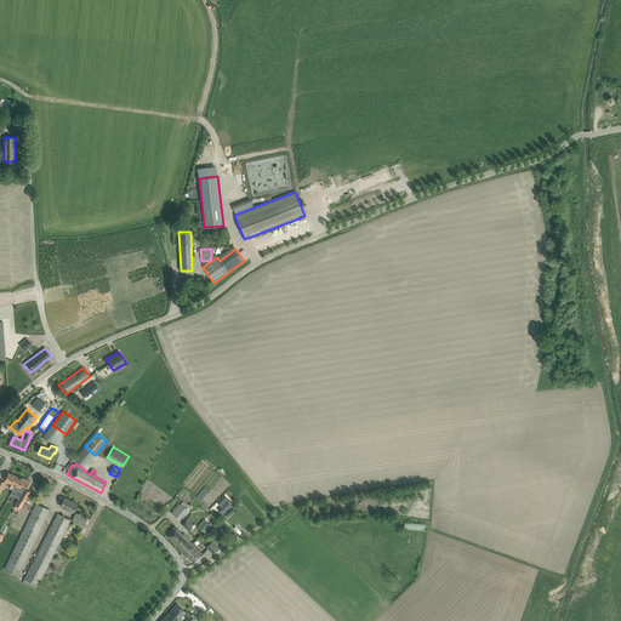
[(6,478),(5,480),(11,484),(10,489),(12,490),(18,477),(9,472),(6,478)]
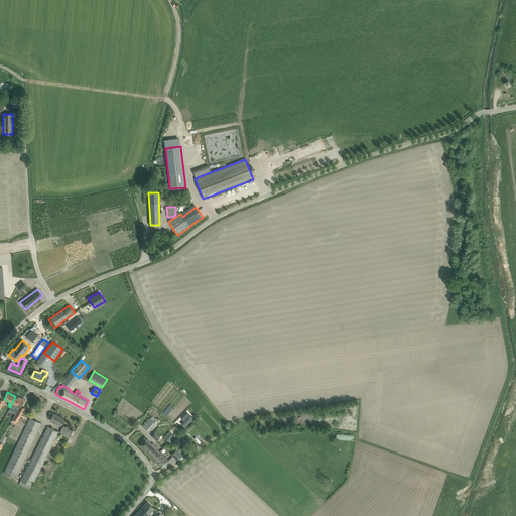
[(20,406),(21,406),(24,399),(18,397),(15,396),(10,407),(8,411),(12,412),(14,408),(13,408),(15,404),(20,406)]
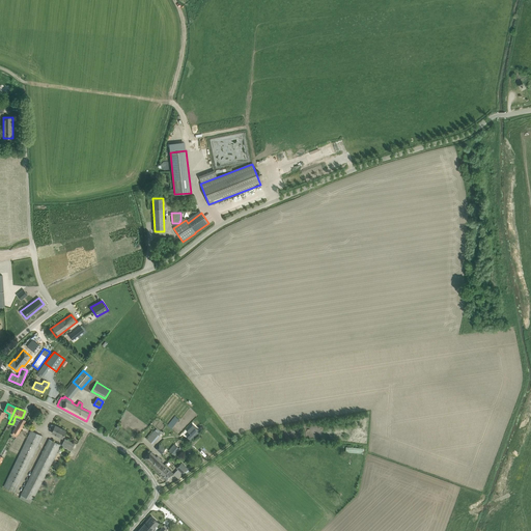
[(178,419),(175,416),(167,425),(171,428),(178,419)]
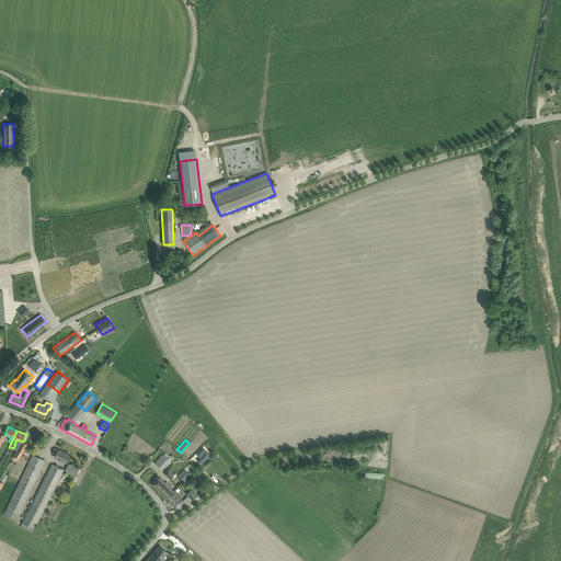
[(14,456),(12,459),(14,460),(18,461),(19,459),(27,444),(23,442),(22,442),(14,456)]
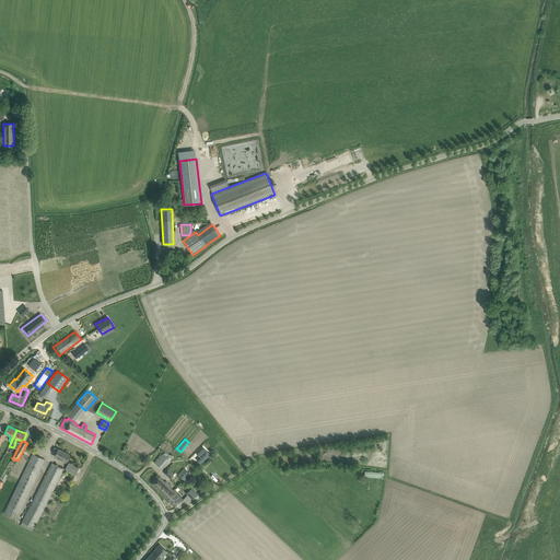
[(58,448),(58,450),(55,447),(53,452),(56,454),(55,456),(66,462),(69,454),(58,448)]
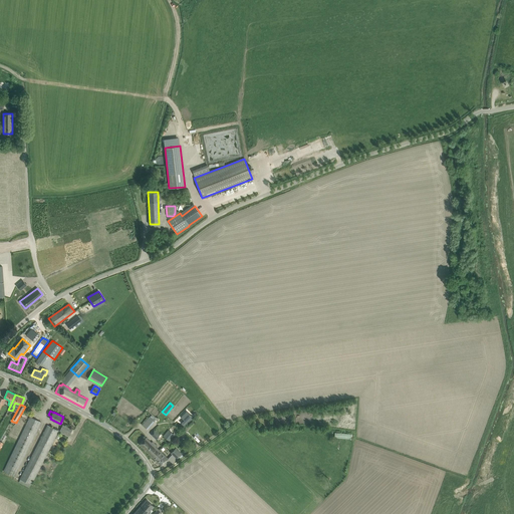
[(187,412),(181,417),(184,420),(182,423),(185,426),(193,418),(187,412)]
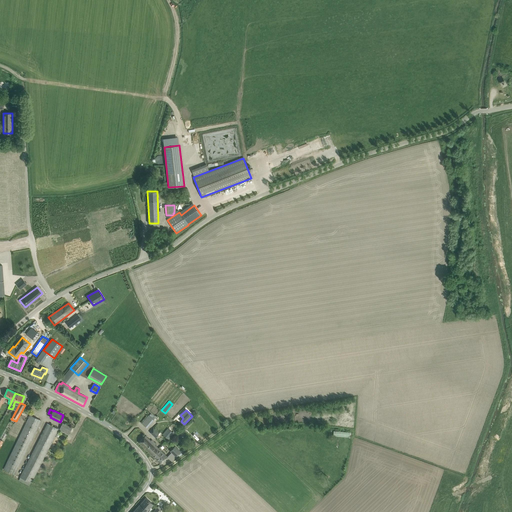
[(14,475),(19,466),(41,420),(30,415),(3,469),(14,475)]
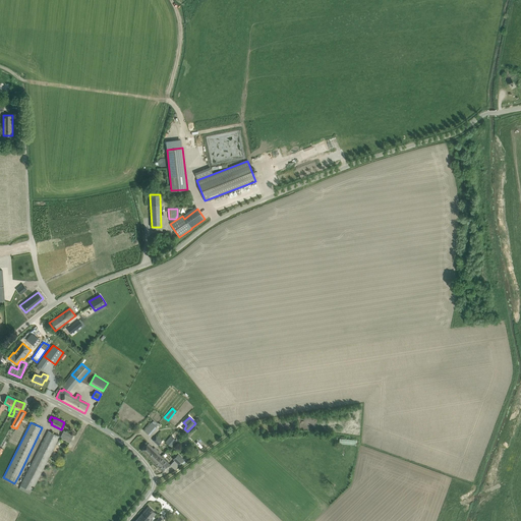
[(150,436),(156,426),(151,422),(145,430),(150,436)]
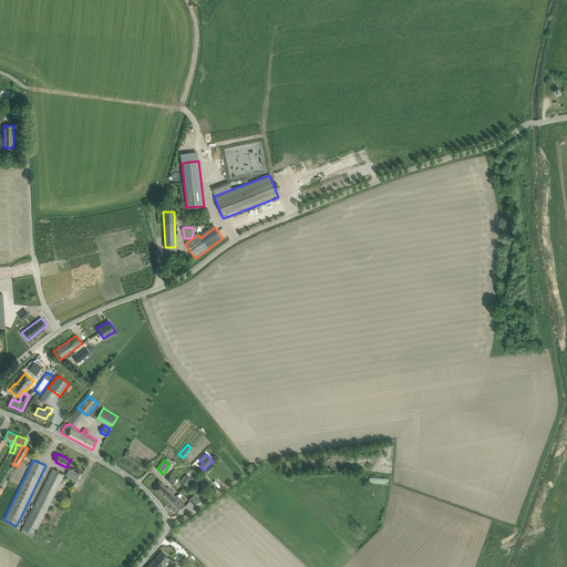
[(205,476),(214,466),(212,464),(203,474),(205,476)]
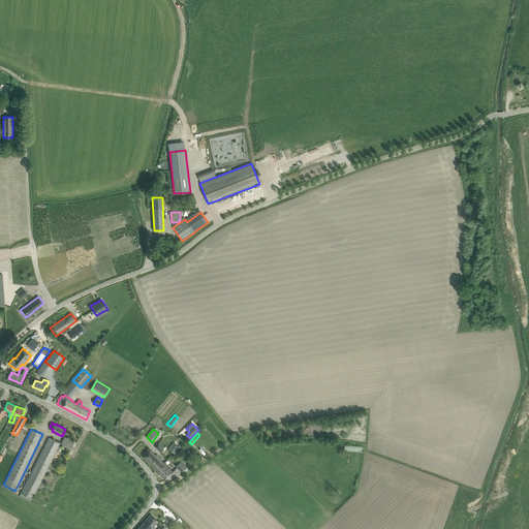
[(70,449),(72,446),(74,442),(64,437),(62,441),(61,444),(70,449)]
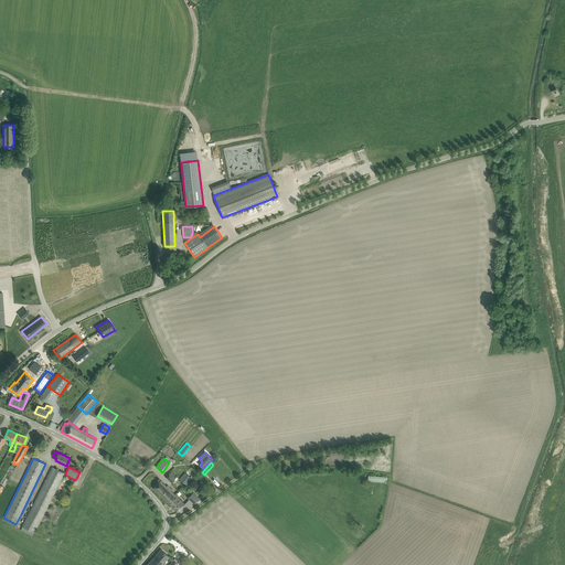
[(34,533),(53,498),(64,473),(52,468),(23,528),(22,526),(20,530),(32,536),(34,532),(34,533)]
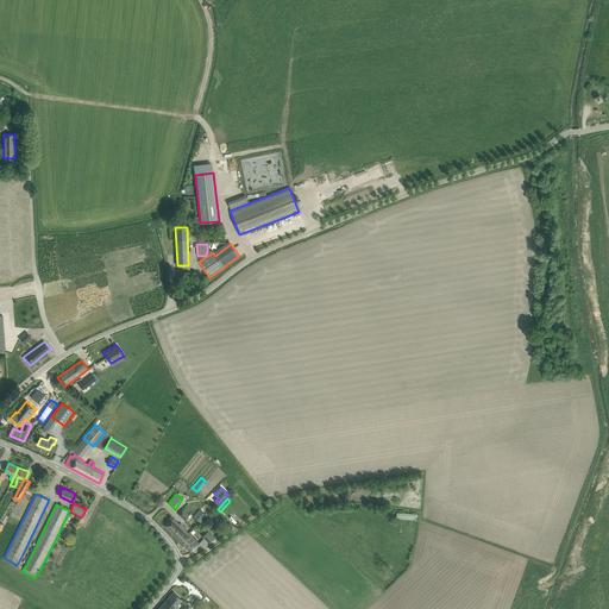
[(179,514),(184,520),(189,516),(187,513),(183,509),(179,514)]
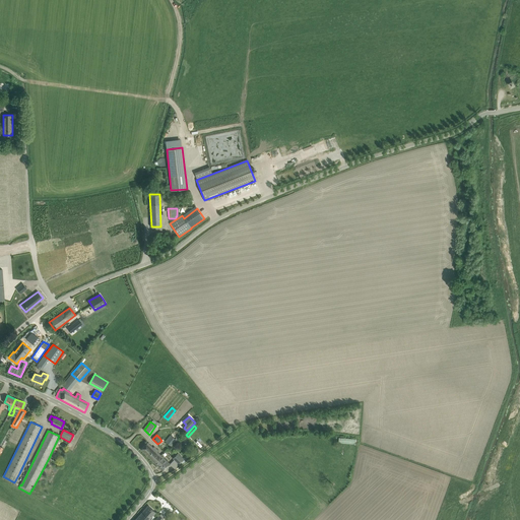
[(173,446),(175,444),(174,444),(177,440),(171,435),(165,441),(171,446),(172,445),(173,446)]
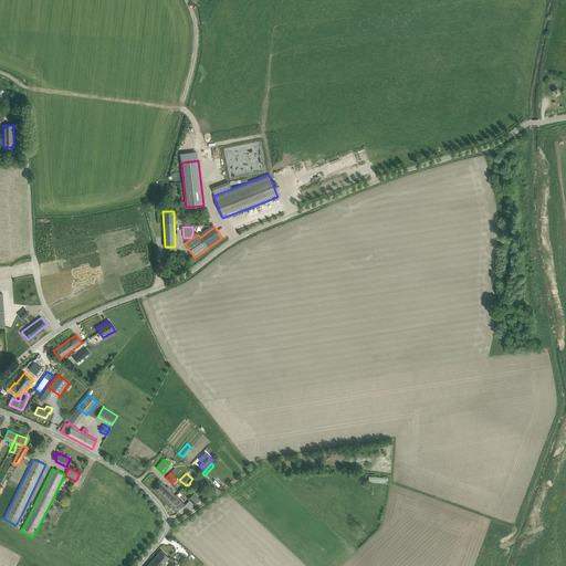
[(168,486),(167,488),(160,482),(154,489),(168,503),(175,495),(171,492),(173,491),(170,489),(168,486)]
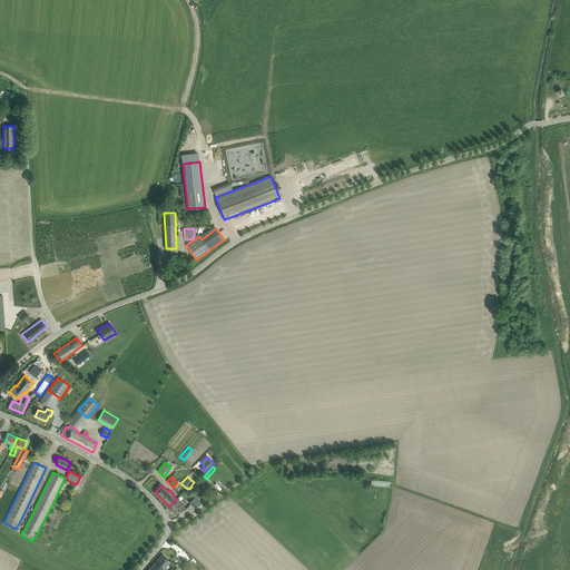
[(196,509),(202,503),(195,497),(189,502),(196,509)]
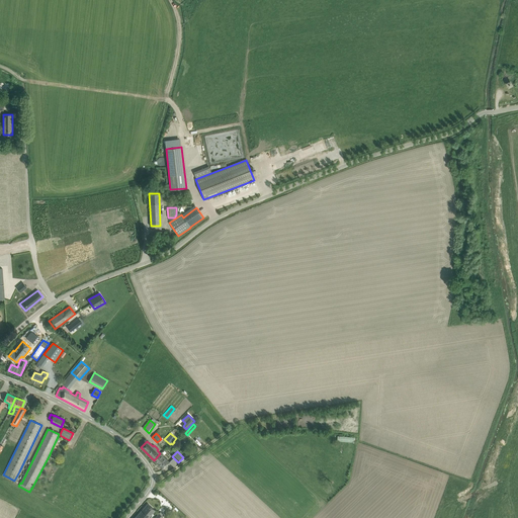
[(160,453),(154,460),(163,469),(169,462),(160,453)]
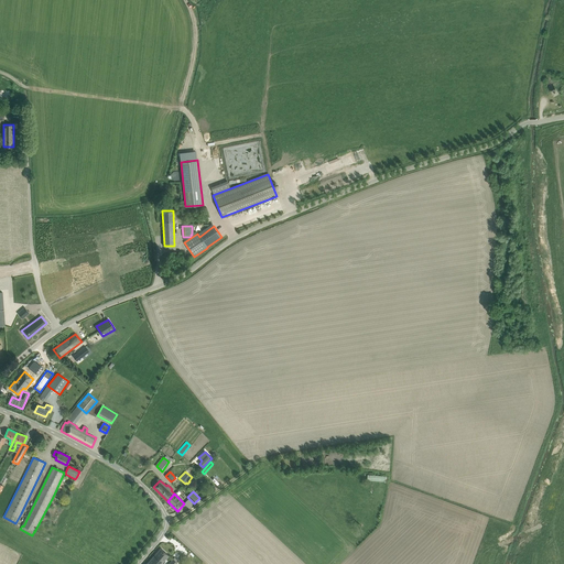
[(151,559),(156,563),(160,563),(169,555),(161,549),(151,559)]
